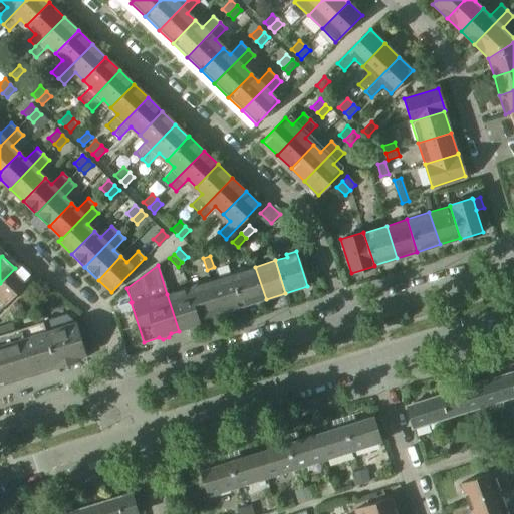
[(255,267),(232,274),(242,306),(266,299),(255,267)]
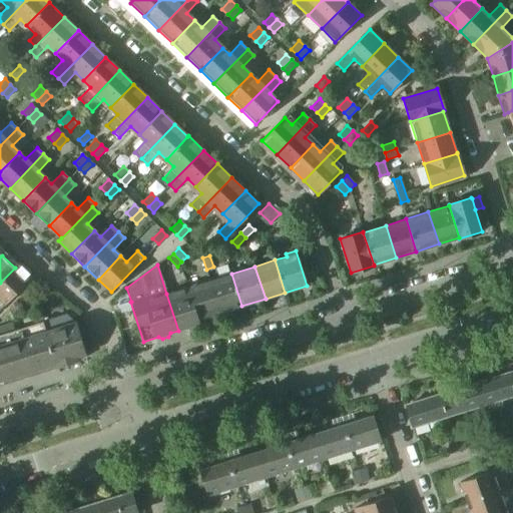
[(0,309),(28,281),(15,268),(0,283),(0,309)]
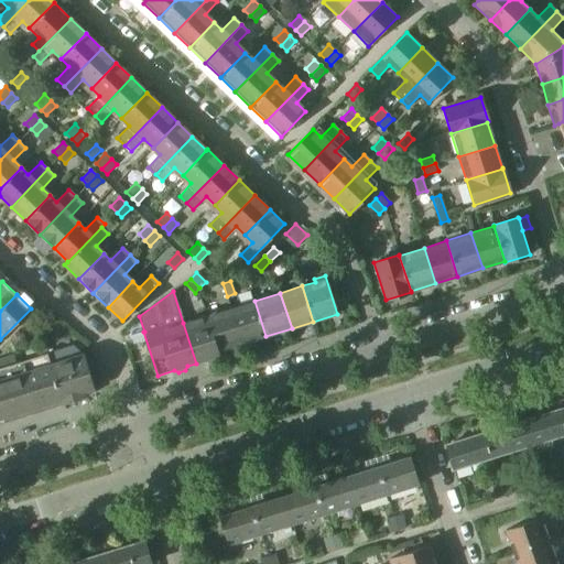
[(255,301),(231,308),(242,344),(266,336),(255,301)]
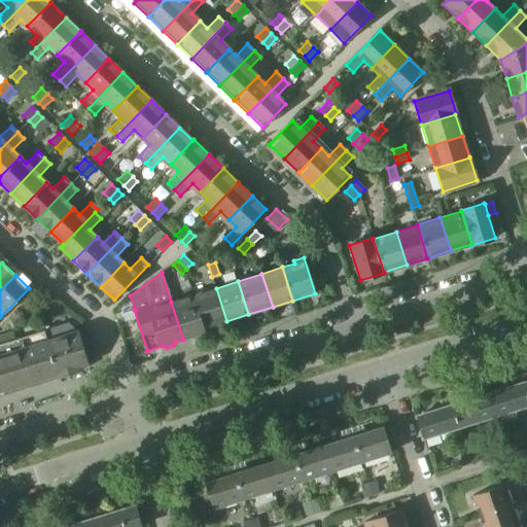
[(216,288),(195,294),(205,327),(226,321),(216,288)]
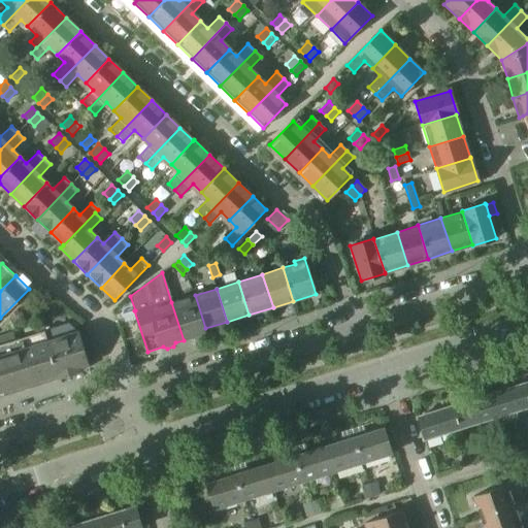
[(195,295),(171,302),(184,340),(191,337),(194,339),(200,337),(202,334),(206,333),(204,329),(205,328),(195,295)]
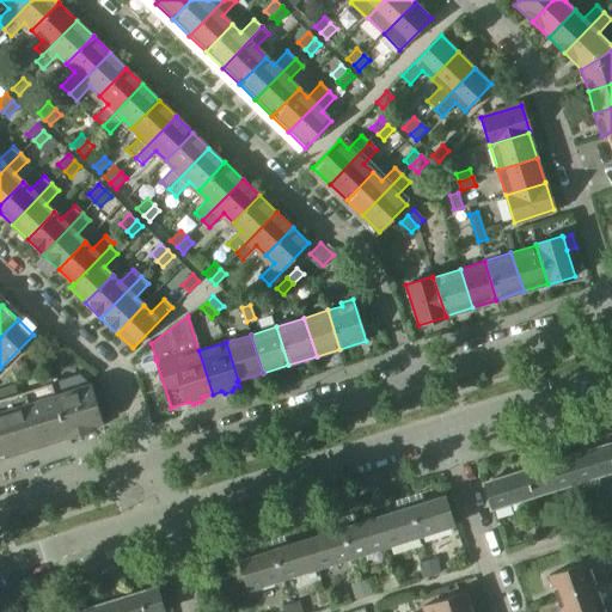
[(68,439),(55,396),(51,384),(48,375),(25,383),(29,391),(25,392),(41,442),(49,440),(54,442),(67,439),(67,440),(68,439)]
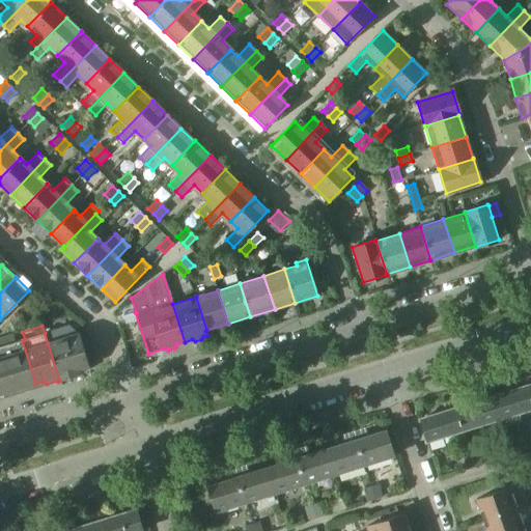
[(14,334),(0,338),(0,346),(17,342),(14,334)]
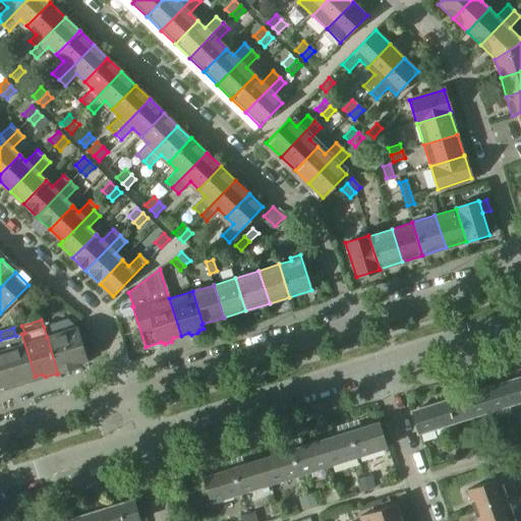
[(77,328),(47,337),(58,373),(79,367),(78,363),(88,360),(87,355),(93,353),(85,330),(78,332),(77,328)]
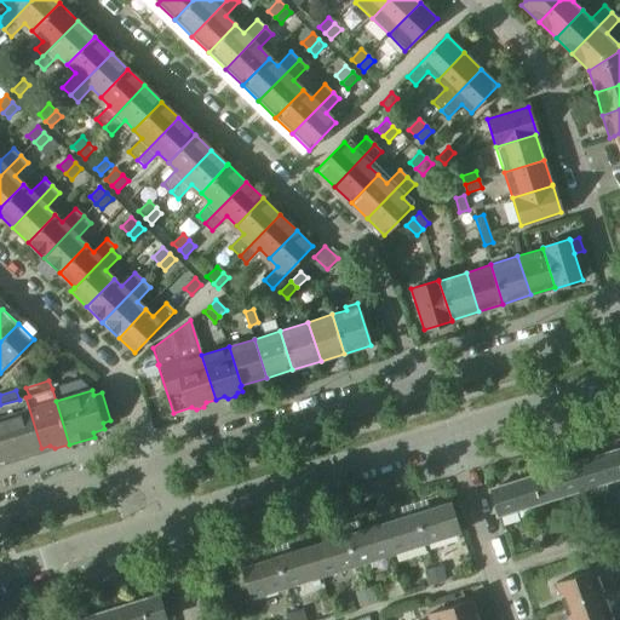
[(19,400),(0,405),(0,406),(16,457),(41,448),(26,397),(19,400)]
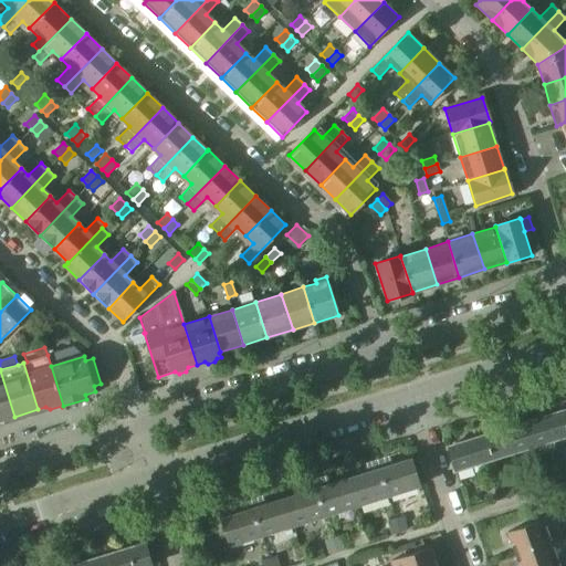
[(0,420),(14,417),(0,370),(0,420)]
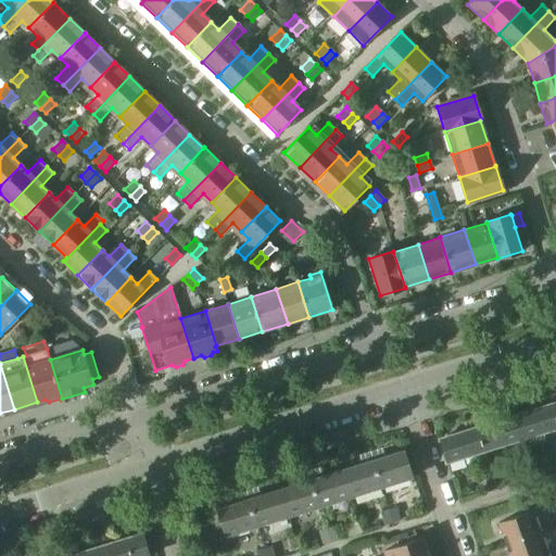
[(555,419),(552,405),(514,416),(520,439),(555,428),(555,419)]
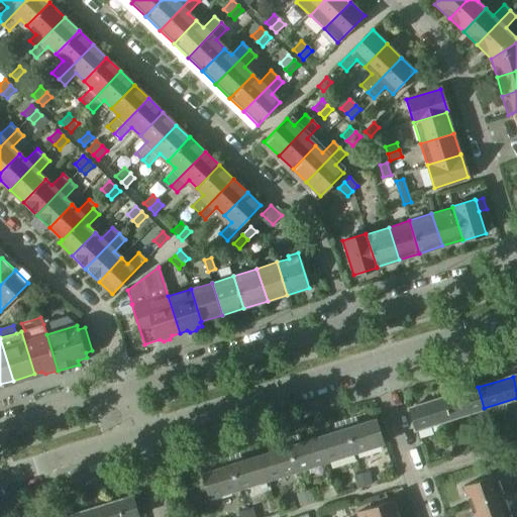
[(478,387),(442,398),(448,419),(484,408),(478,387)]
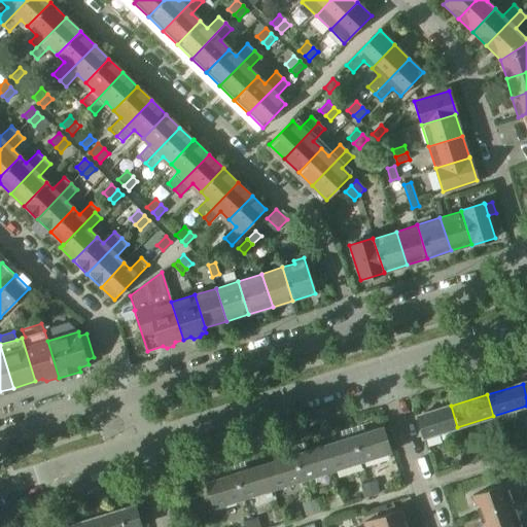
[(423,438),(457,427),(451,406),(416,417),(423,438)]
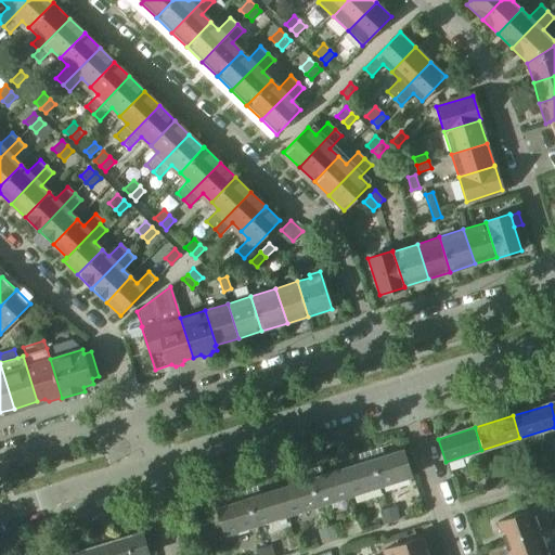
[(403,450),(372,460),(379,487),(412,477),(403,450)]
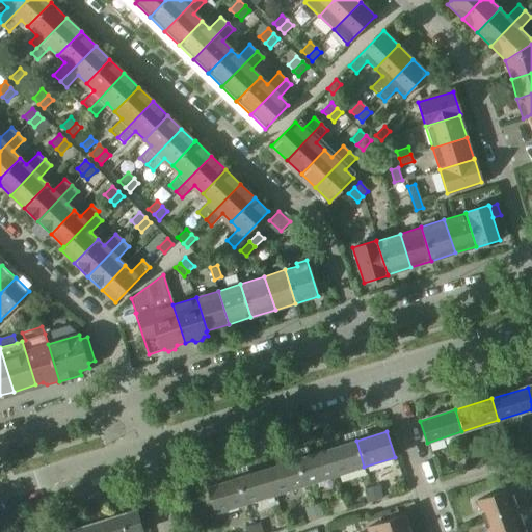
[(356,441),(326,450),(335,476),(364,467),(356,441)]
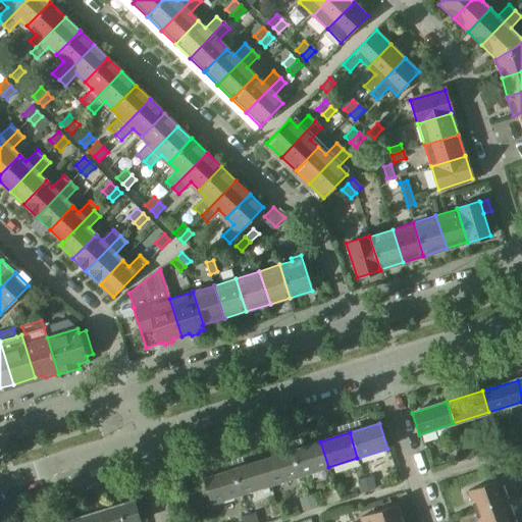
[(320,441),(292,451),(299,476),(328,467),(320,441)]
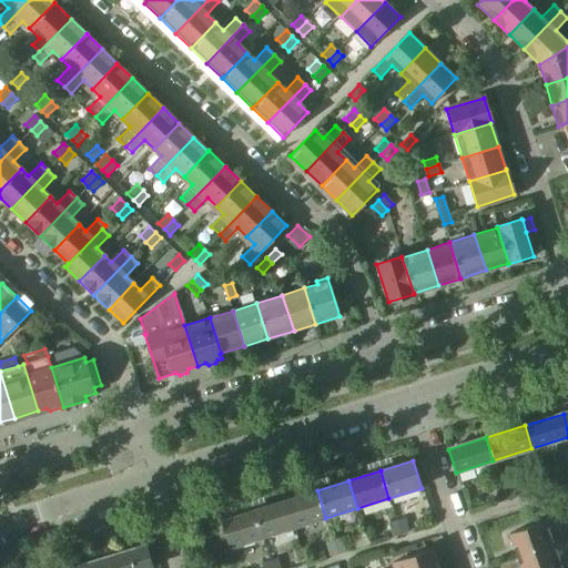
[(510,485),(501,487),(506,500),(515,498),(510,485)]
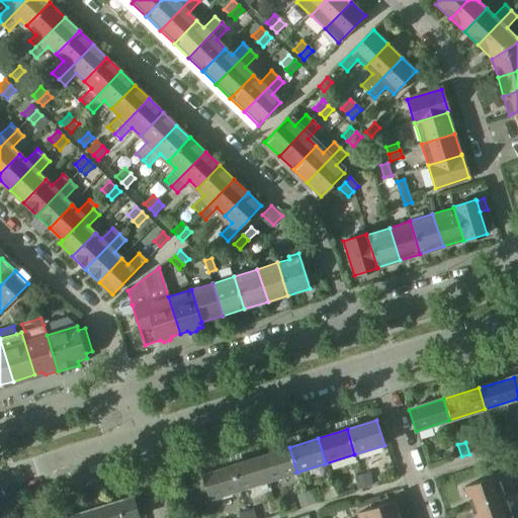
[(451,446),(455,458),(461,456),(457,444),(451,446)]
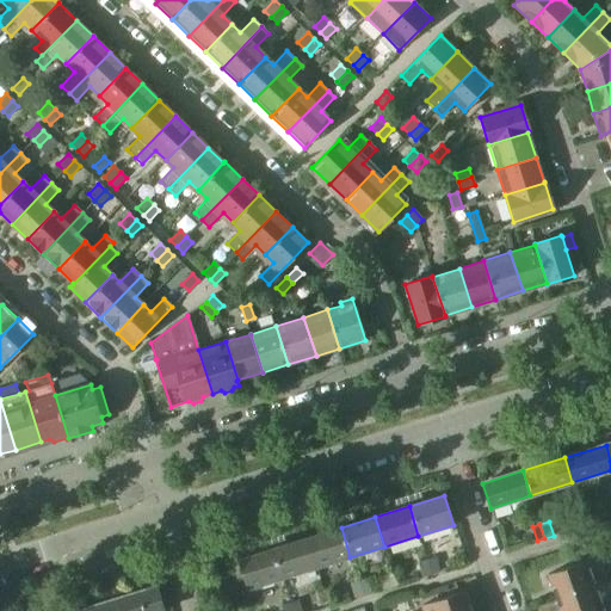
[(341,528),(307,538),(316,567),(350,557),(341,528)]
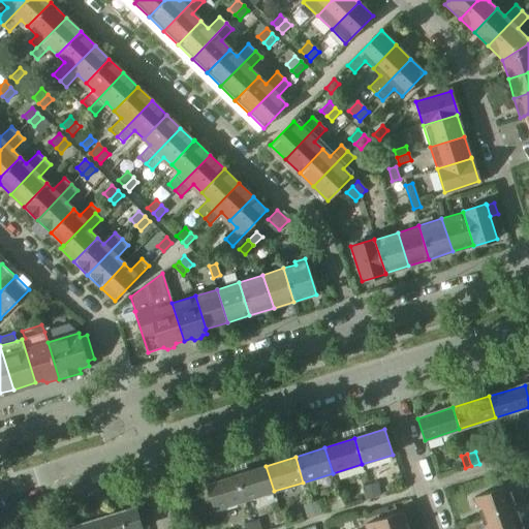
[(266,466),(236,475),(244,500),(274,491),(266,466)]
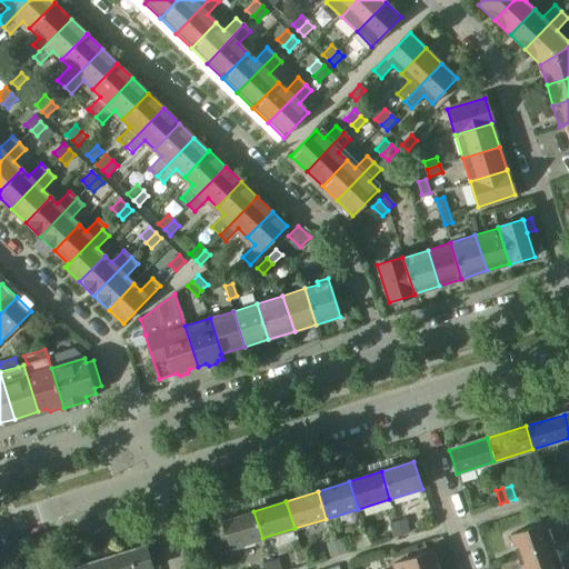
[(230,549),(262,538),(253,511),(221,521),(230,549)]
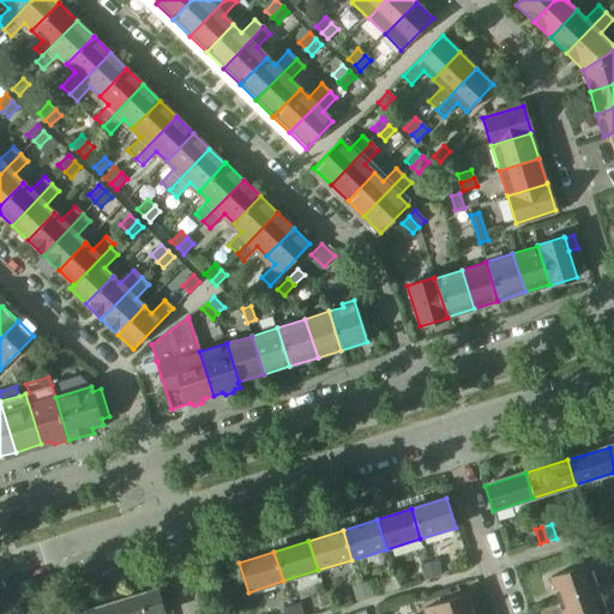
[(437,560),(427,564),(432,577),(441,575),(437,560)]
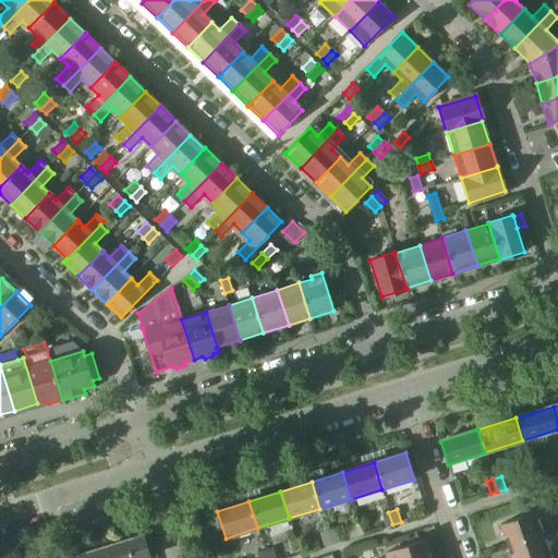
[(381,514),(386,526),(392,524),(388,512),(381,514)]
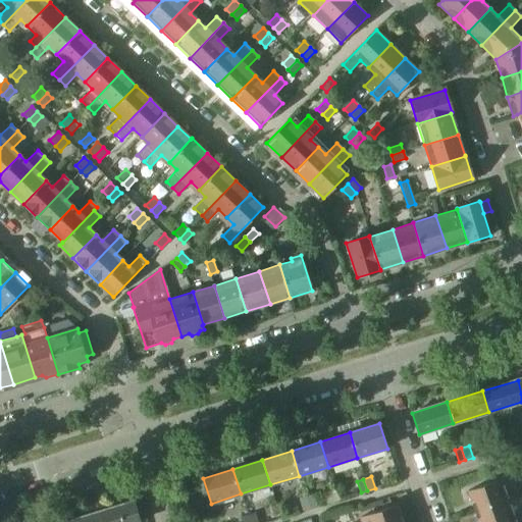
[(467,490),(474,510),(508,498),(501,479),(467,490)]
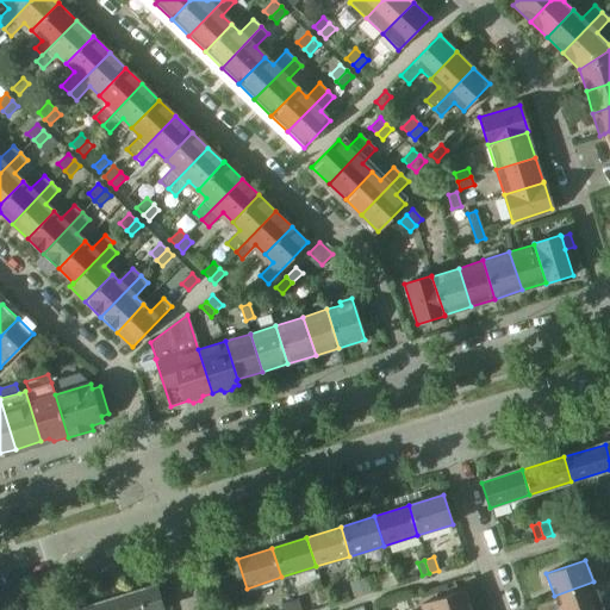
[(366,578),(358,580),(361,595),(371,592),(366,578)]
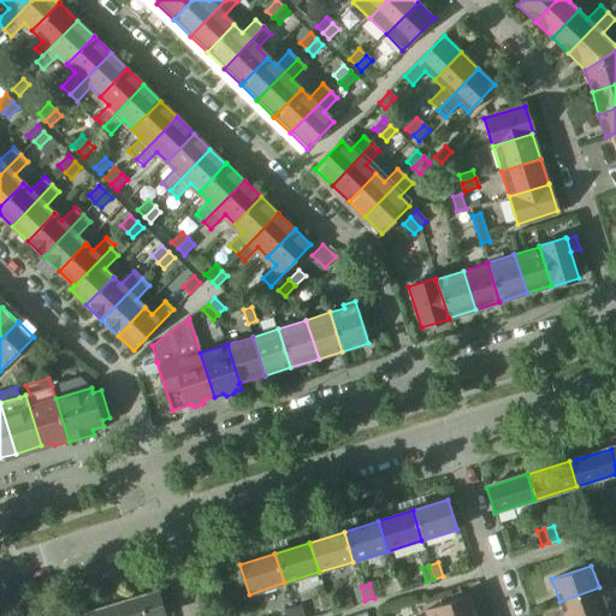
[(353,588),(357,603),(365,600),(361,586),(353,588)]
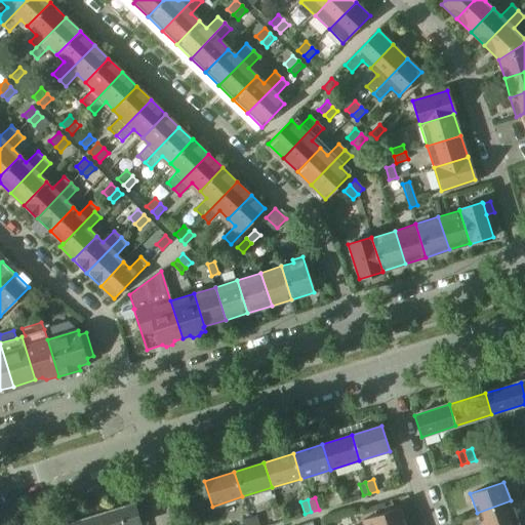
[(511,500),(477,513),(481,524),(507,524),(518,521),(511,500)]
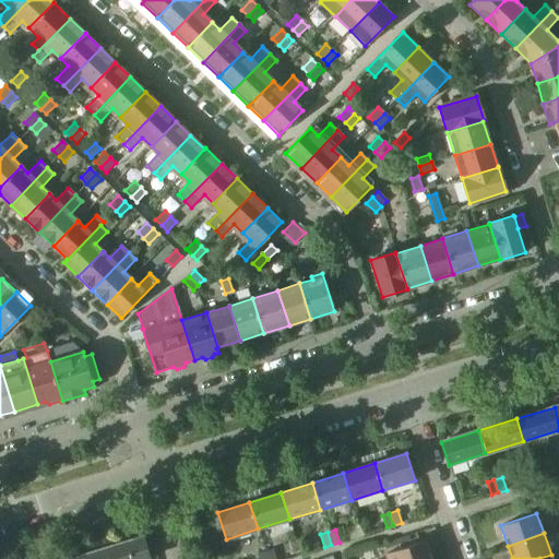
[(143,536),(104,548),(106,558),(150,558),(151,558),(143,536)]
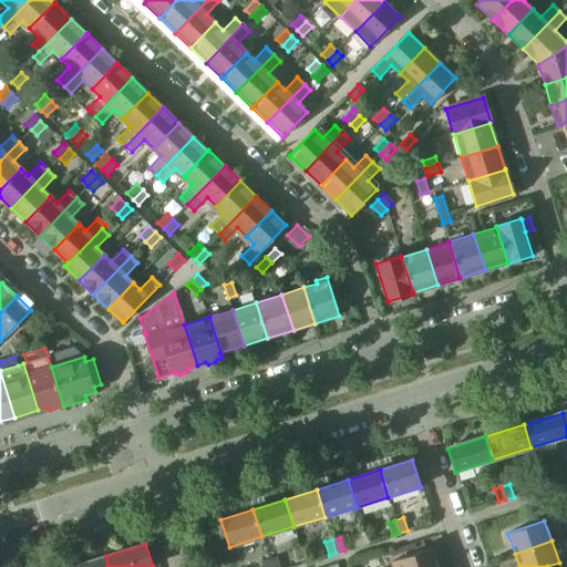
[(394,562),(395,566),(436,566),(431,548),(394,562)]
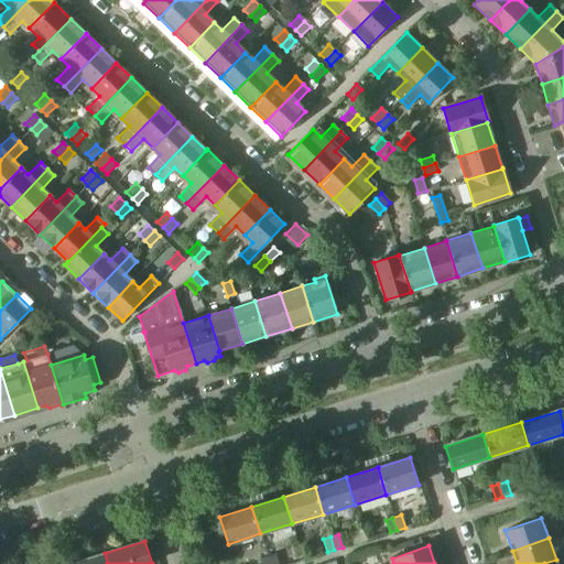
[(107,563),(105,553),(69,563),(107,563)]
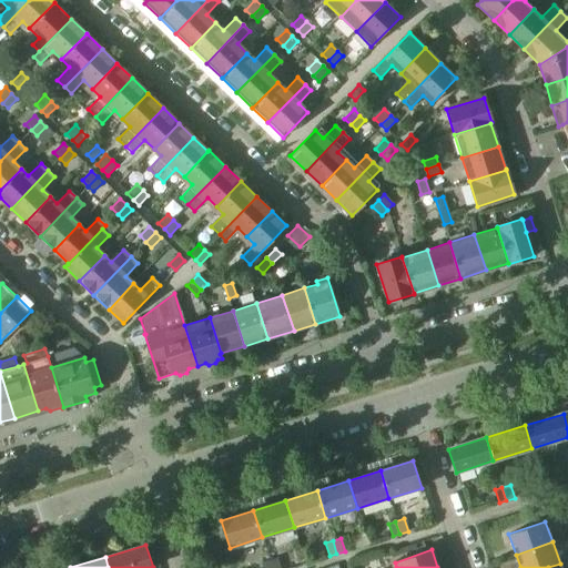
[(280,567),(277,558),(270,560),(271,567),(280,567)]
